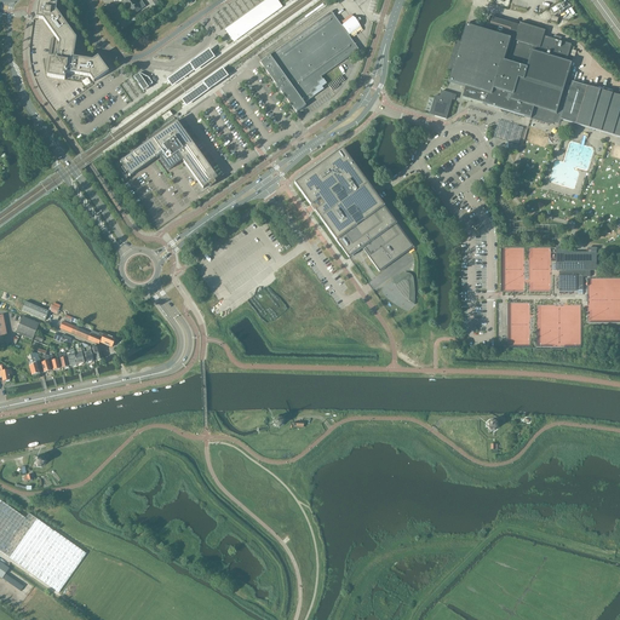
[(121,0),(132,16),(144,6),(142,3),(138,5),(133,0),(121,0)]
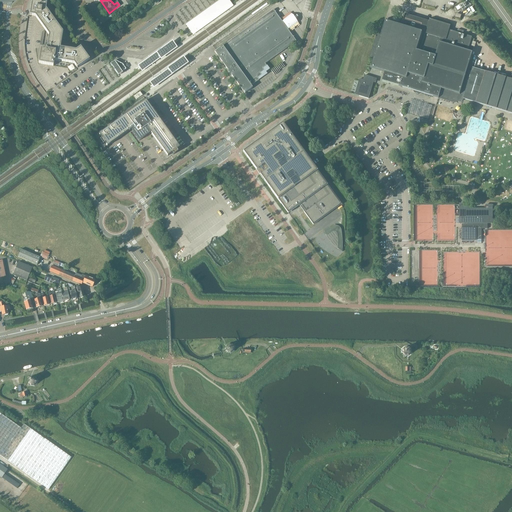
[(189,30),(193,35),(233,6),(228,0),(220,0),(186,25),(187,27),(189,30)]
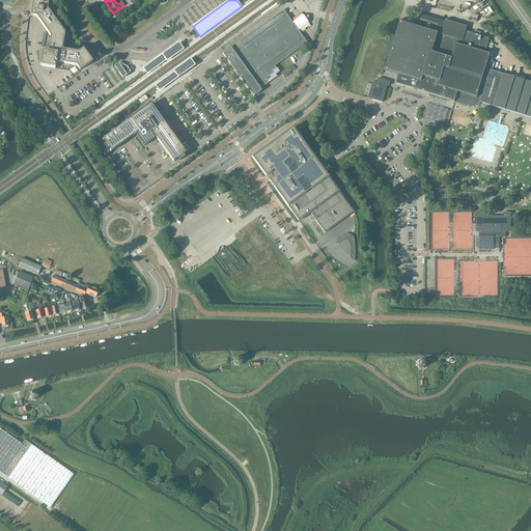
[(43,3),(43,2),(33,1),(30,17),(36,18),(51,37),(48,52),(42,51),(39,64),(42,66),(55,70),(56,63),(77,66),(80,72),(92,62),(87,54),(86,54),(62,50),(65,33),(43,3)]
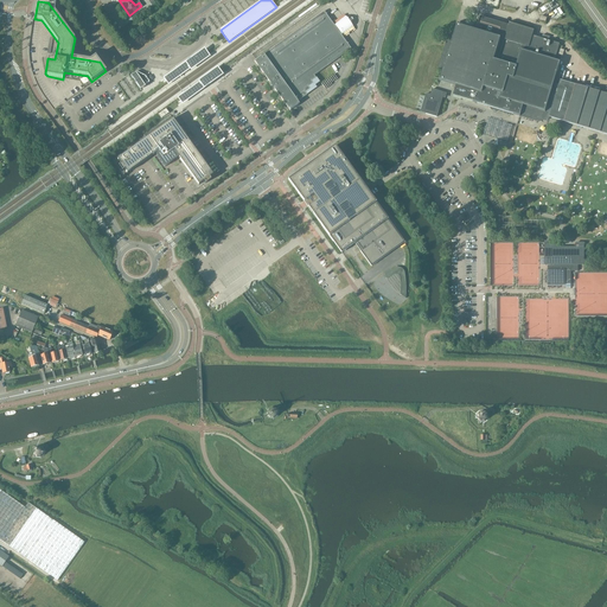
[(255,62),(288,108),(291,110),(300,104),(298,102),(307,95),(305,93),(310,89),(308,87),(313,84),(311,82),(315,78),(314,76),(351,50),(351,49),(344,39),(324,12),(264,55),(263,53),(263,57),(255,62)]
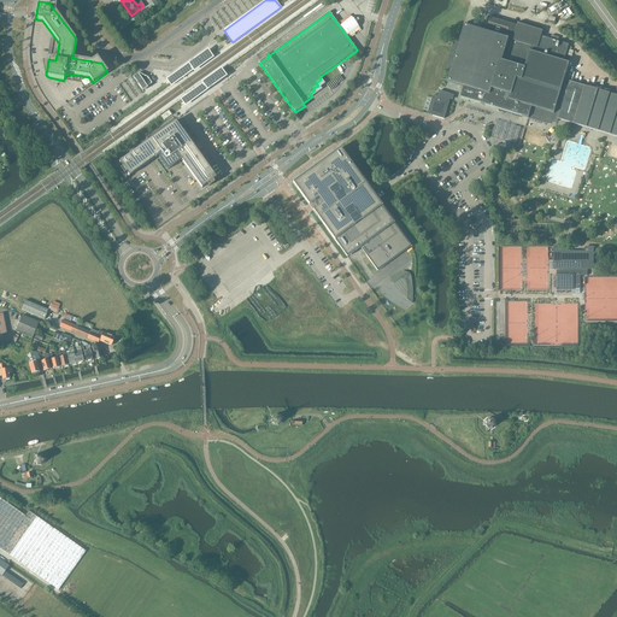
[(517,25),(501,21),(501,23),(487,18),(483,31),(465,25),(462,35),(457,34),(446,70),(451,71),(448,82),(463,86),(459,98),(469,101),(469,100),(499,109),(500,111),(503,112),(505,113),(509,112),(548,124),(551,122),(554,123),(558,122),(558,119),(616,136),(616,95),(615,95),(570,82),(568,87),(563,86),(569,63),(564,62),(565,56),(571,58),(574,51),(568,50),(569,45),(558,41),(559,37),(552,35),(551,40),(541,36),(542,31),(518,23),(517,25)]
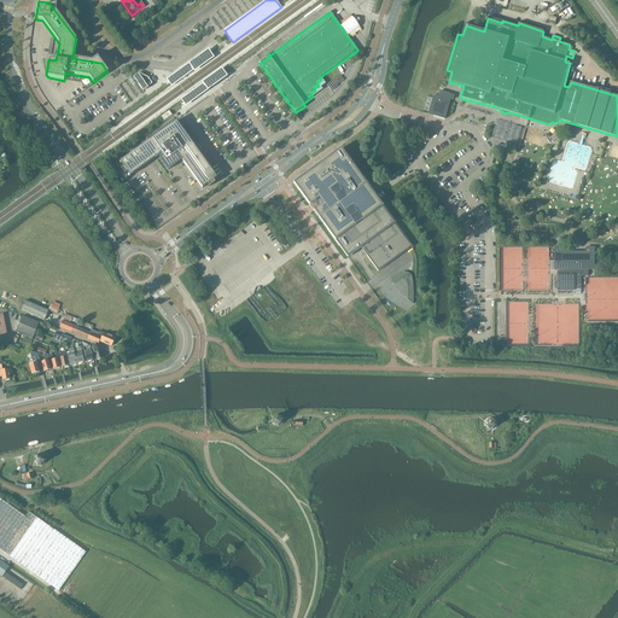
[(208,48),(167,79),(170,83),(172,86),(193,70),(194,71),(214,57),(208,48)]
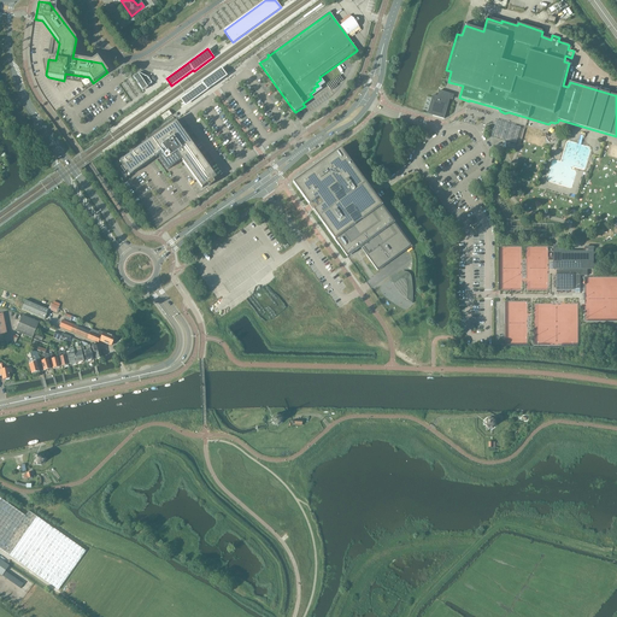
[(201,81),(203,83),(181,99),(186,105),(228,75),(223,69),(222,66),(201,81)]
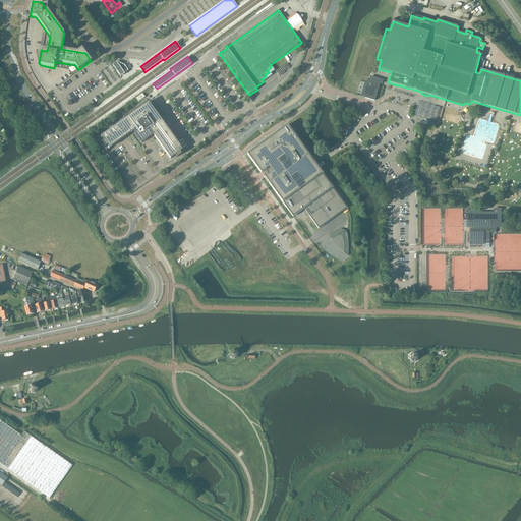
[(124,66),(118,62),(117,62),(116,62),(112,65),(119,75),(123,72),(124,73),(128,71),(125,66),(124,66)]
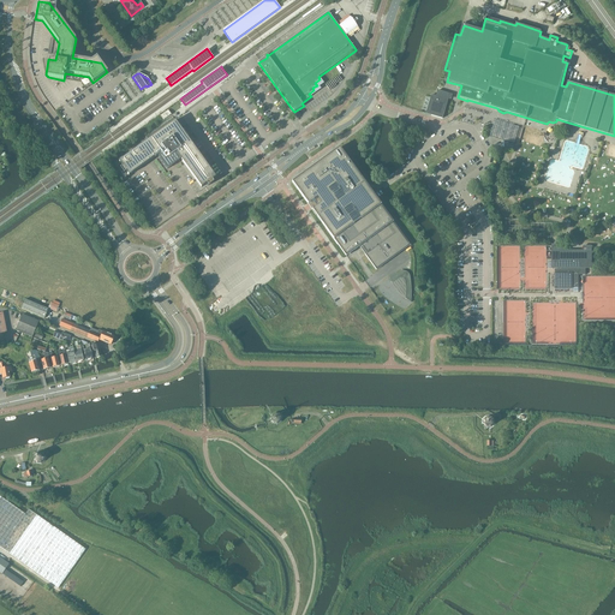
[(427,113),(427,114),(431,115),(442,119),(448,99),(449,96),(451,94),(442,91),(439,90),(439,91),(436,96),(433,95),(427,113)]
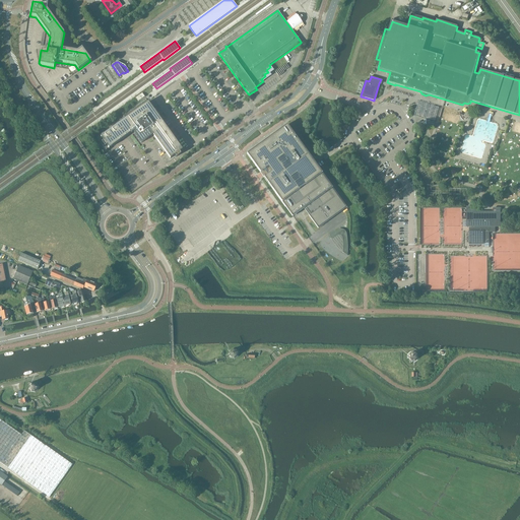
[(142,93),(136,98),(138,102),(144,96),(142,93)]
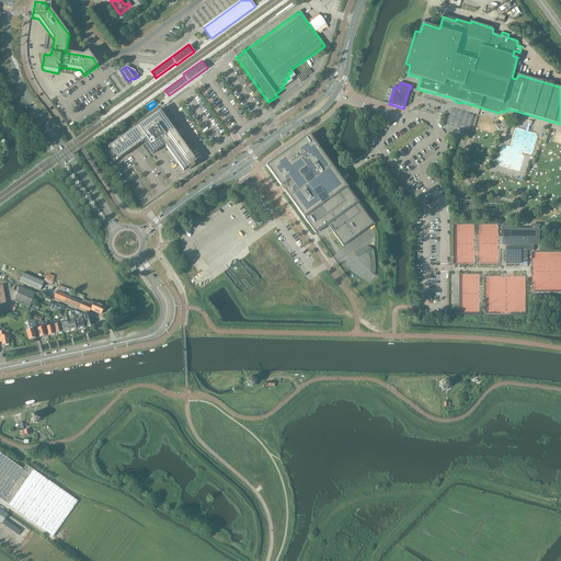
[(195,167),(194,164),(197,161),(160,110),(147,119),(144,121),(140,124),(109,147),(112,152),(110,153),(116,162),(144,141),(152,155),(165,146),(184,171),(189,168),(190,170),(195,167)]
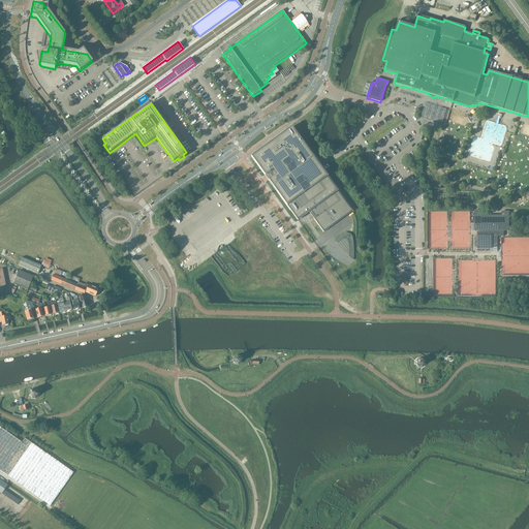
[(292,127),(251,157),(261,170),(261,172),(265,175),(265,176),(268,180),(296,218),(297,218),(307,210),(309,212),(323,232),(350,213),(353,211),(318,163),(312,154),(292,127)]
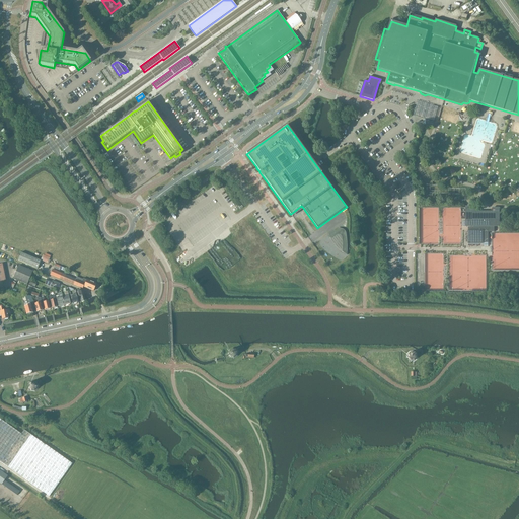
[(488,242),(488,232),(494,232),(494,226),(499,226),(499,208),(493,208),(493,212),(478,212),(478,208),(466,208),(466,227),(472,227),(472,230),(468,230),(468,244),(484,244),(484,242),(488,242)]
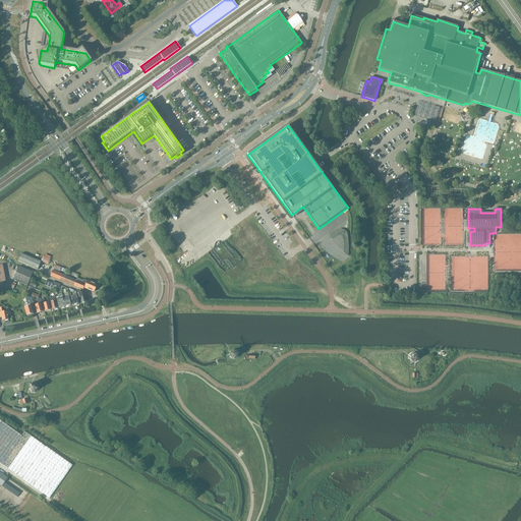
[(339,230),(330,235),(332,240),(339,236),(341,236),(343,238),(343,242),(343,253),(348,255),(348,252),(349,248),(348,244),(348,240),(347,235),(347,233),(346,231),(345,230),(343,229),(340,230),(339,230)]
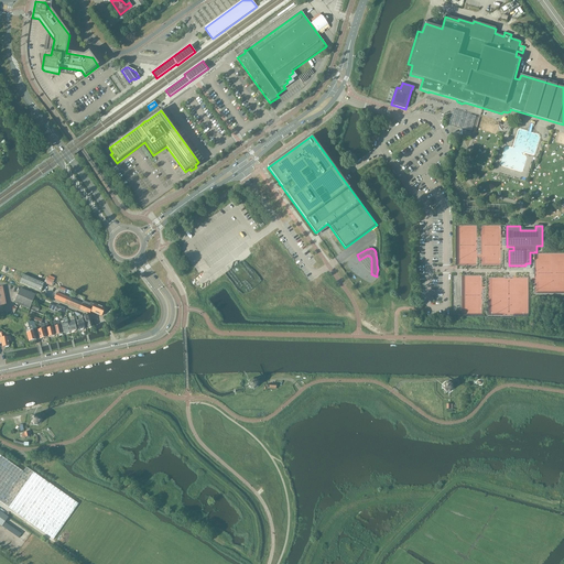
[(44,284),(23,274),(20,283),(41,292),(44,284)]
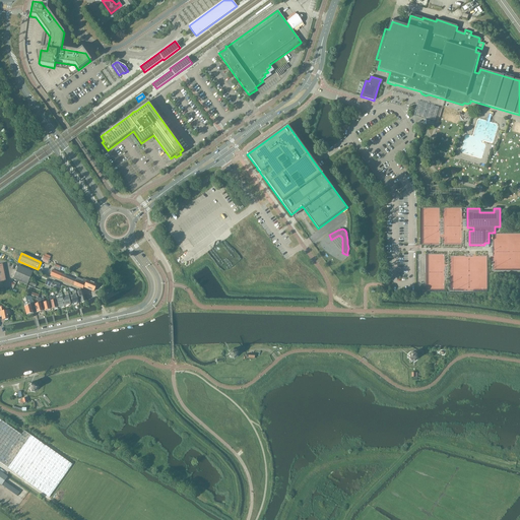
[(43,256),(41,261),(48,264),(50,259),(51,257),(46,254),(45,257),(43,256)]
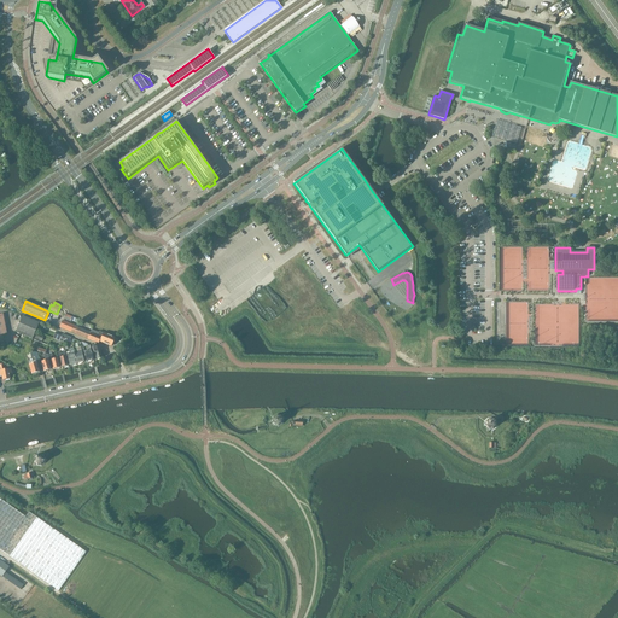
[(39,324),(22,316),(16,332),(33,339),(39,324)]
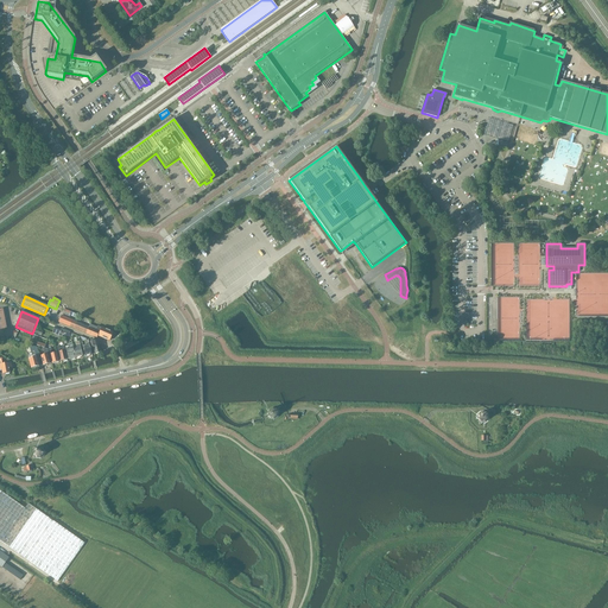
[(97,339),(99,336),(101,336),(101,337),(109,341),(113,333),(102,328),(101,330),(90,324),(89,327),(62,316),(58,322),(97,339)]
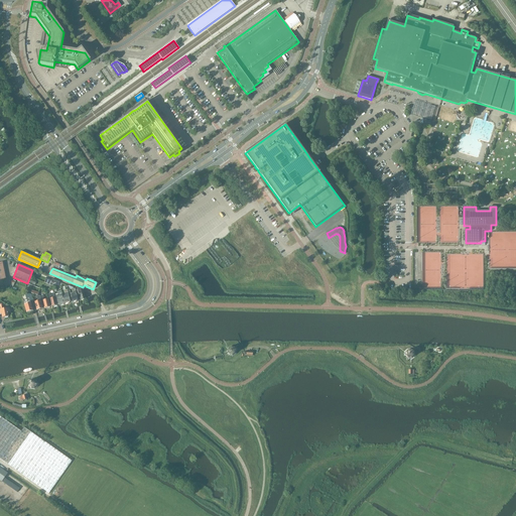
[(78,296),(80,295),(81,299),(85,298),(84,294),(85,294),(84,291),(78,288),(78,290),(77,290),(78,296)]
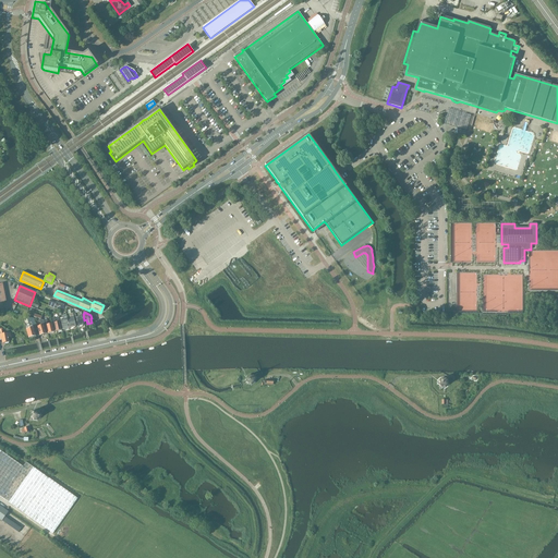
[(70,328),(68,320),(63,320),(62,317),(60,318),(63,330),(70,328)]
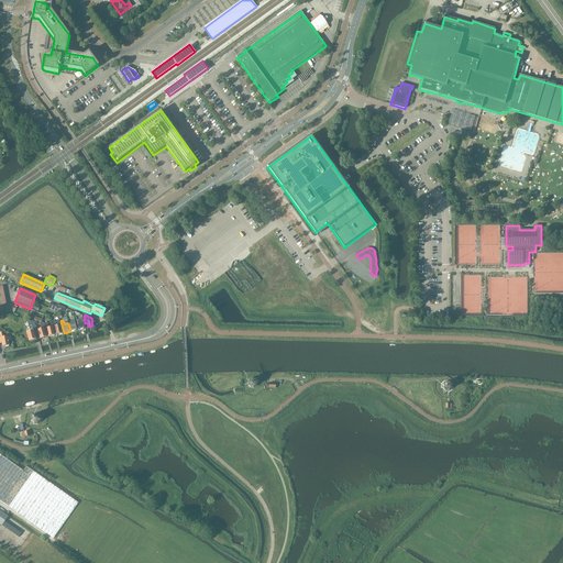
[(53,321),(56,334),(63,333),(59,321),(55,322),(55,321),(53,321)]
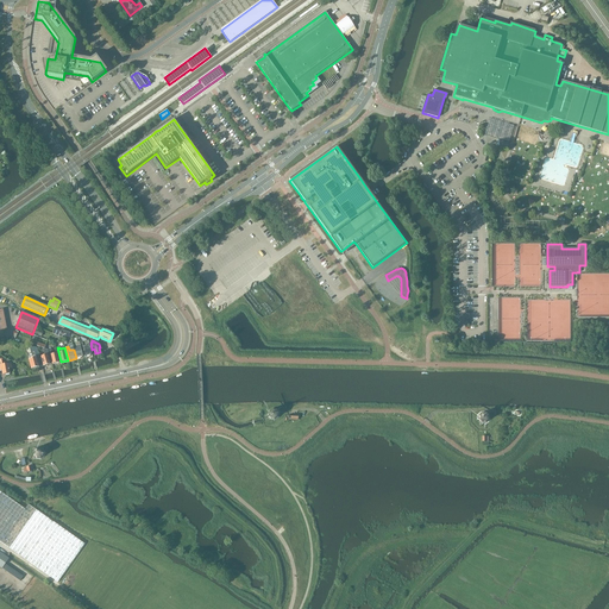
[(49,350),(52,364),(60,362),(57,353),(52,355),(51,349),(49,350)]
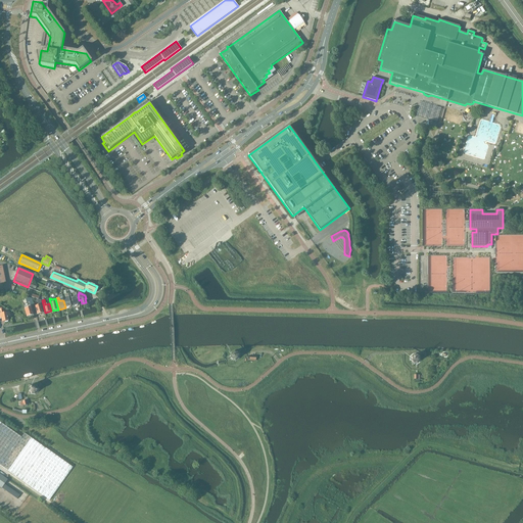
[(44,313),(41,301),(38,302),(39,305),(35,306),(37,314),(44,313)]
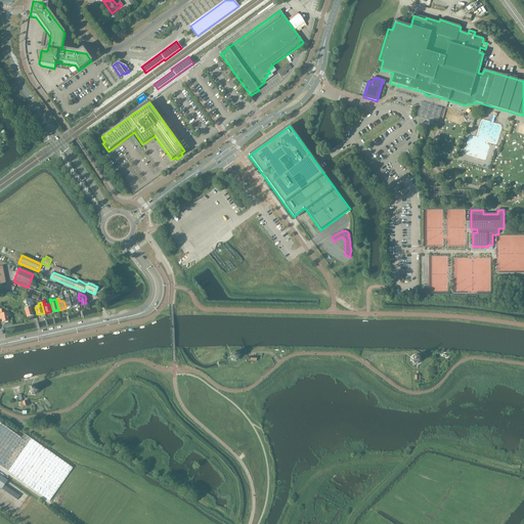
[(30,305),(19,308),(22,315),(25,314),(26,317),(27,317),(27,318),(32,316),(32,315),(30,305)]
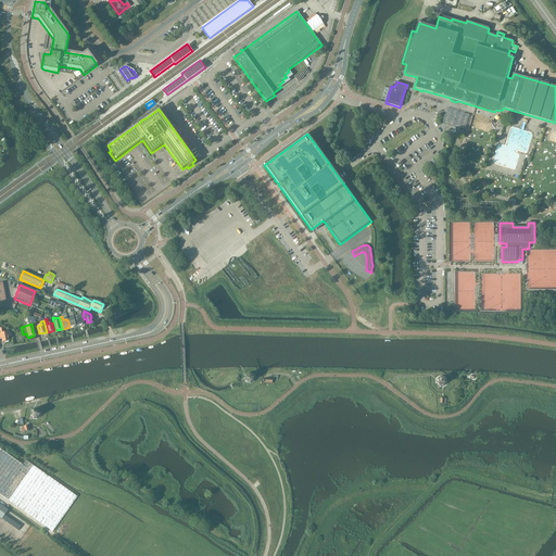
[(0,326),(0,338),(1,338),(2,342),(9,341),(9,337),(11,336),(10,331),(3,332),(2,328),(0,328),(0,326)]
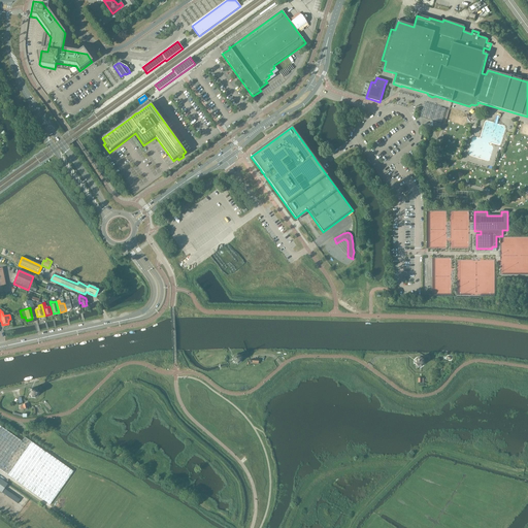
[(239,356),(237,356),(236,355),(233,358),(232,361),(234,365),(235,364),(237,365),(238,365),(241,363),(242,360),(240,356),(239,356)]
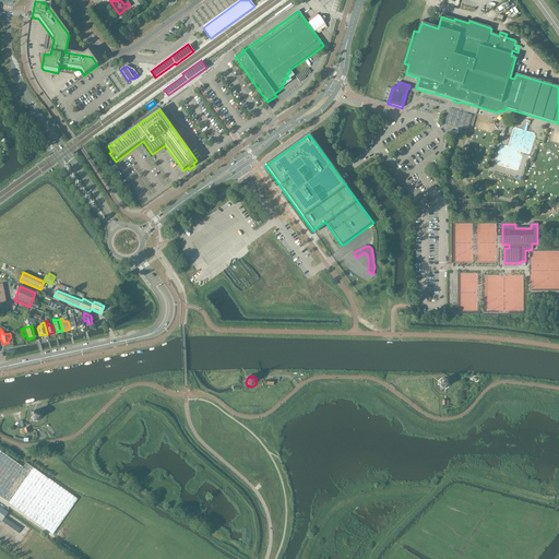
[(442,379),(439,382),(439,385),(442,389),(445,389),(449,385),(450,382),(445,379),(442,379)]
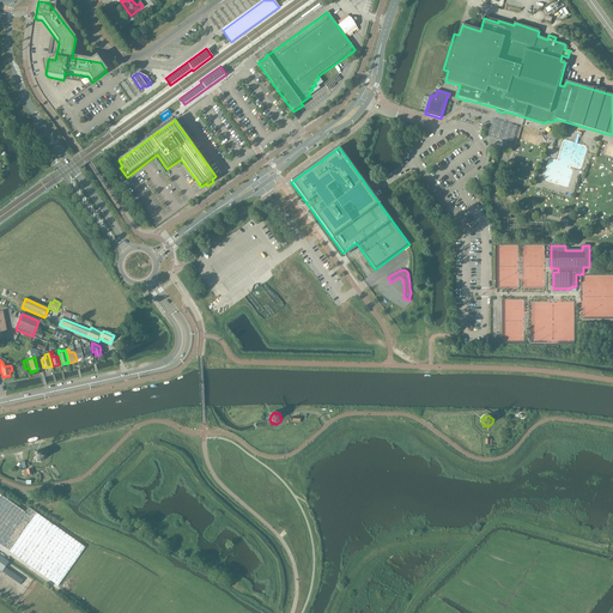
[(46,456),(46,455),(43,453),(38,451),(36,454),(35,453),(34,459),(35,459),(36,461),(36,462),(41,463),(41,462),(43,461),(44,461),(46,456)]
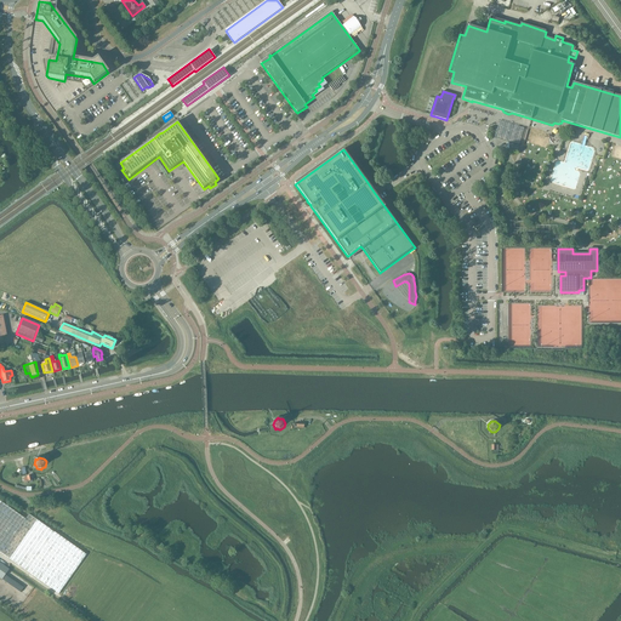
[(0,552),(3,554),(26,522),(0,503),(0,552)]
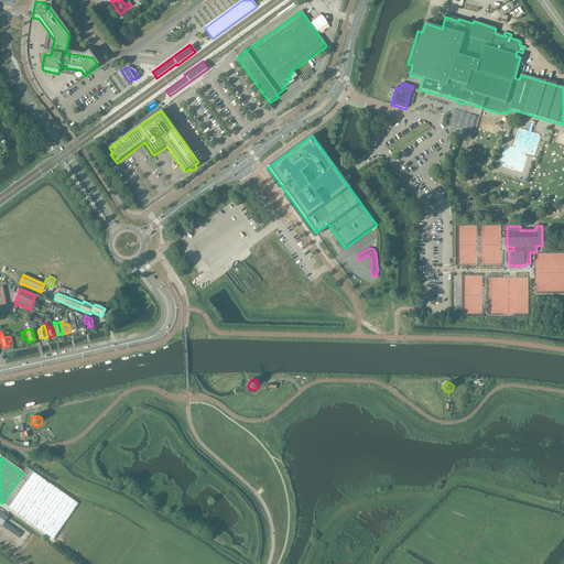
[(28,468),(23,474),(2,503),(32,524),(57,488),(28,468)]
